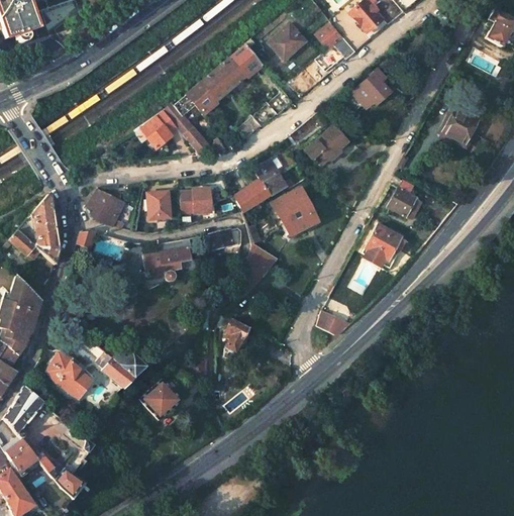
[(0,0),(0,24),(4,26),(8,37),(18,34),(19,37),(21,38),(22,38),(23,39),(26,39),(26,38),(27,38),(29,37),(30,35),(30,31),(29,30),(39,27),(34,12),(41,9),(42,9),(44,2),(44,0),(0,0)]
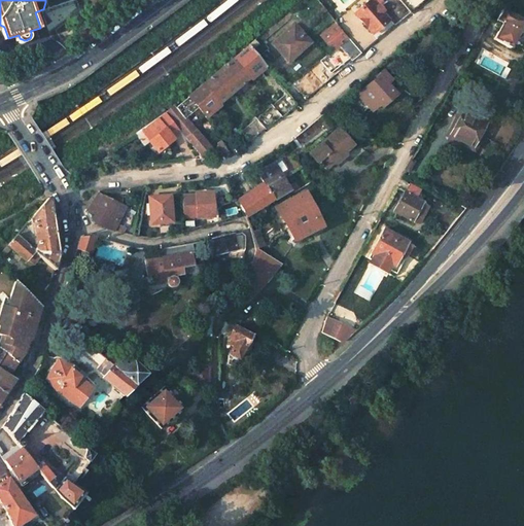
[(384,35),(413,11),(404,0),(396,0),(386,9),(382,4),(386,0),(372,0),(358,12),(376,32),(380,29),(384,35)]
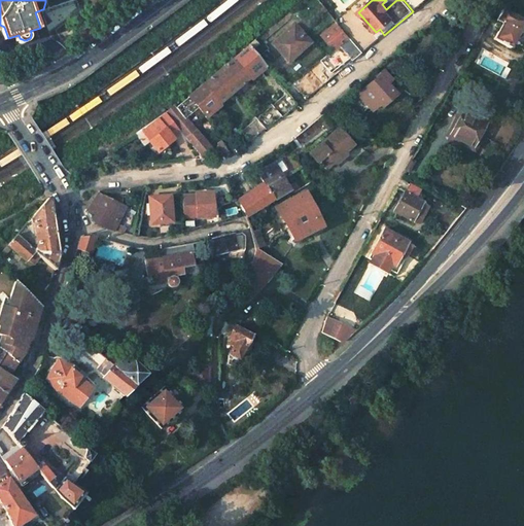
[(404,0),(413,11),(426,0),(404,0)]
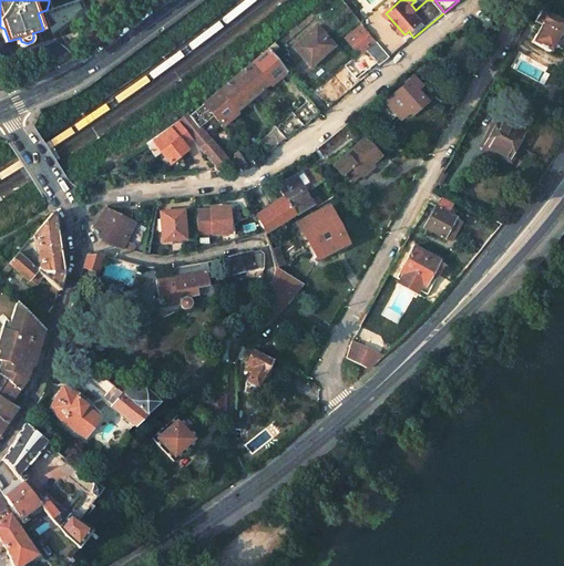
[(563,20),(544,9),(537,21),(544,24),(534,41),(553,51),(554,48),(563,52),(563,20)]
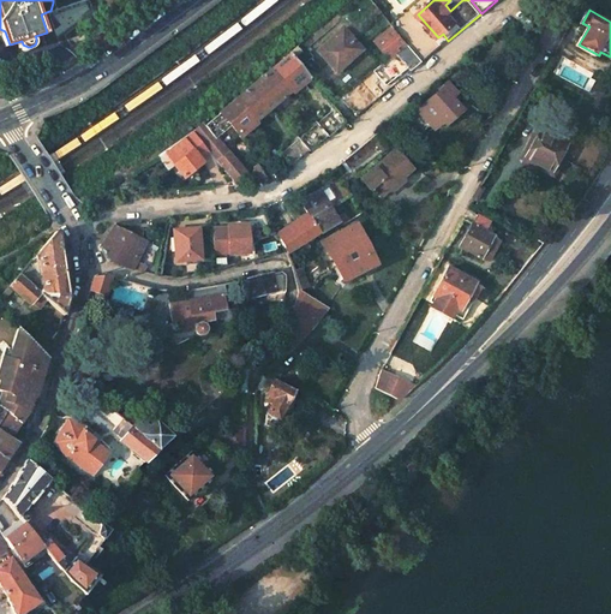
[(345,28),(321,49),(339,70),(354,55),(353,54),(361,47),(345,28)]
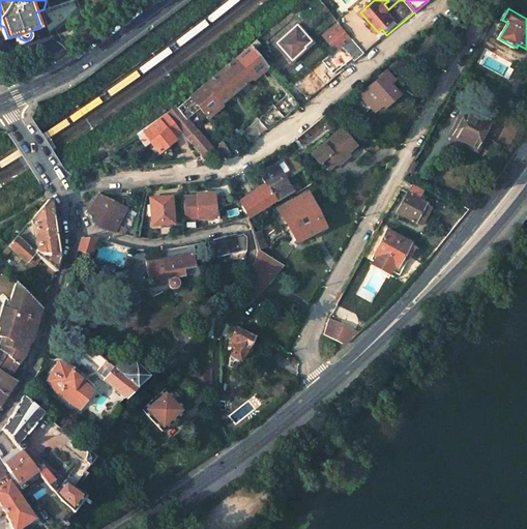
[(347,30),(332,41),(338,48),(343,43),(356,60),(366,53),(347,30)]
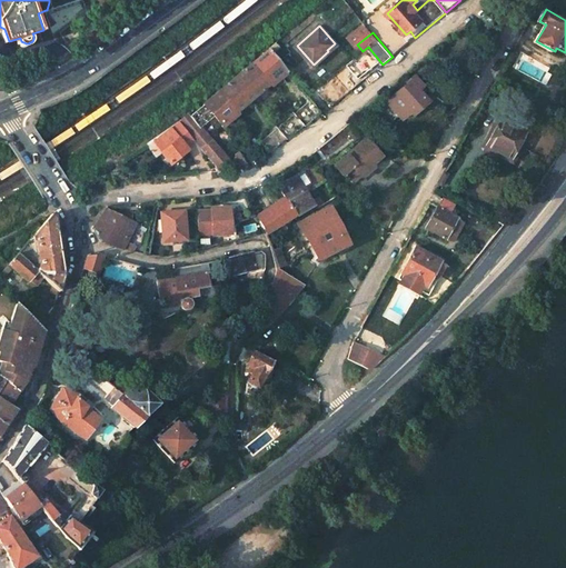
[(271,49),(221,90),(239,111),(272,82),(275,85),(290,71),(272,50),(271,49)]
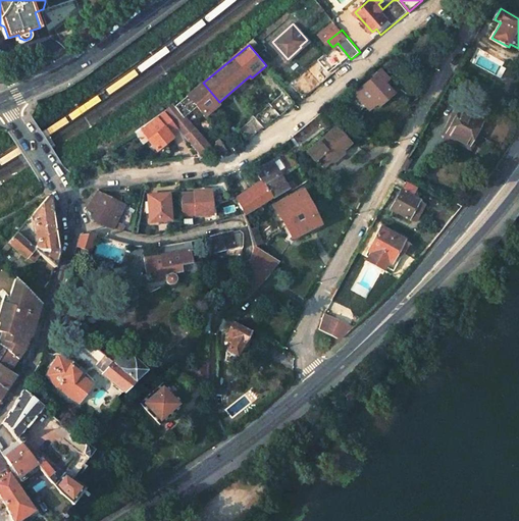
[(376,76),(357,93),(367,105),(370,108),(378,102),(380,104),(395,93),(388,86),(393,83),(382,69),(375,75),(376,76)]
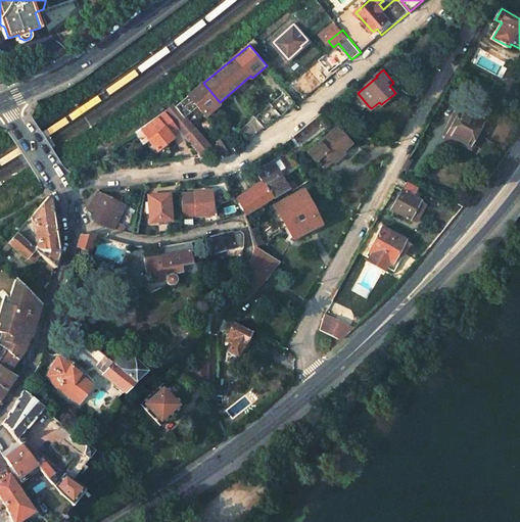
[(466,75),(459,89),(469,94),(476,80),(466,75)]
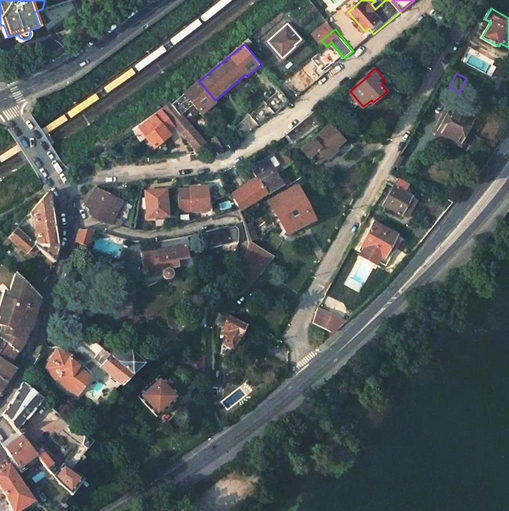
[(186,93),(187,92),(196,103),(195,104),(203,113),(216,101),(215,100),(199,81),(186,92),(186,93)]
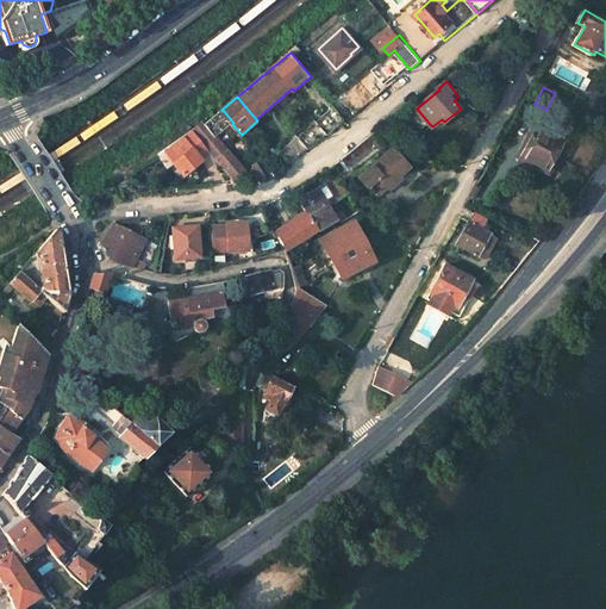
[(311,149),(329,132),(330,135),(347,120),(335,106),(281,151),(291,163),(310,148),(311,149)]
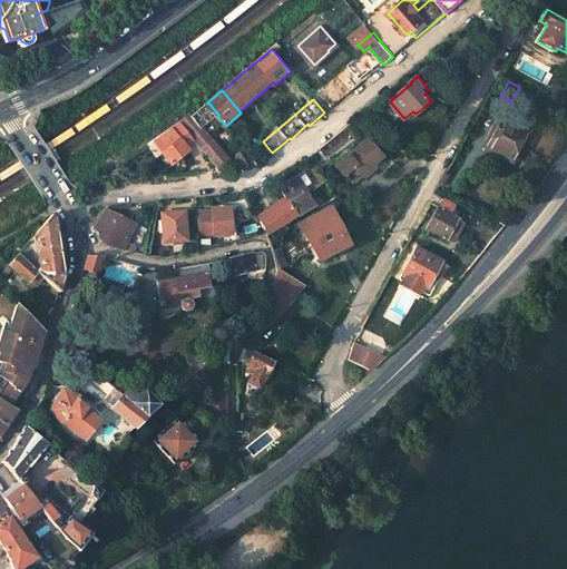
[(207,104),(194,115),(204,127),(217,116),(218,115),(208,102),(207,104)]
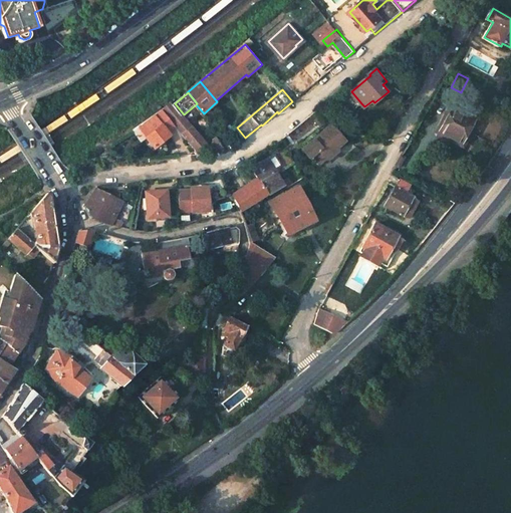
[(208,145),(194,126),(184,114),(175,103),(174,101),(164,109),(170,116),(199,152),(208,145)]
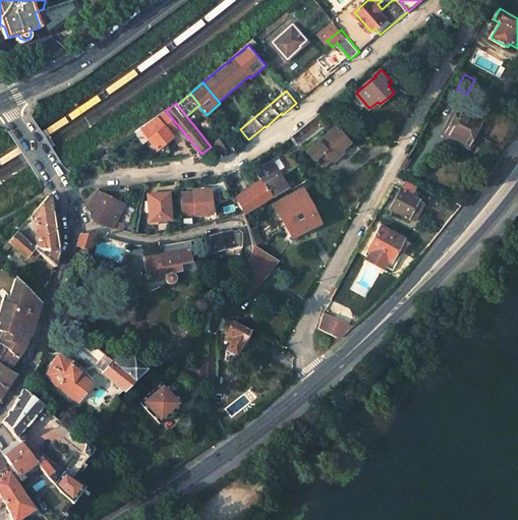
[(461,108),(447,132),(448,133),(446,137),(455,142),(457,138),(472,147),(485,121),(461,108)]
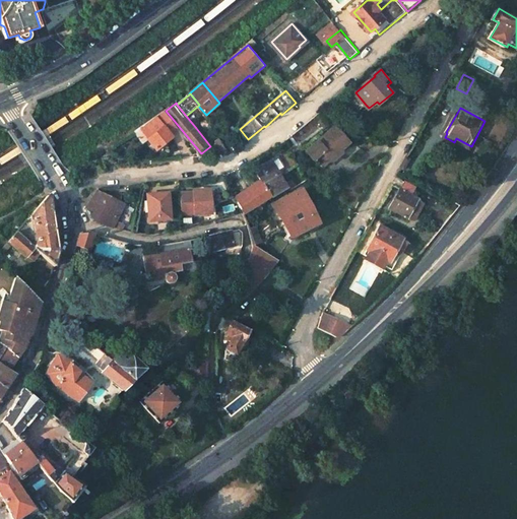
[(162,121),(146,133),(158,149),(174,136),(165,124),(172,118),(166,111),(166,110),(157,116),(162,121)]
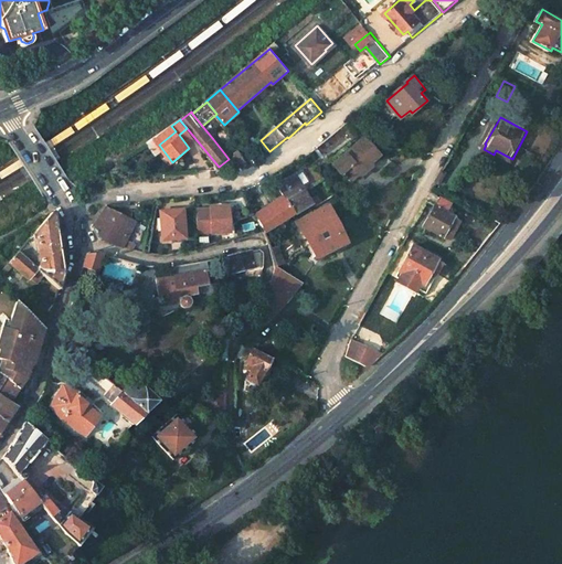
[(361,135),(353,126),(347,131),(353,141),(361,135)]
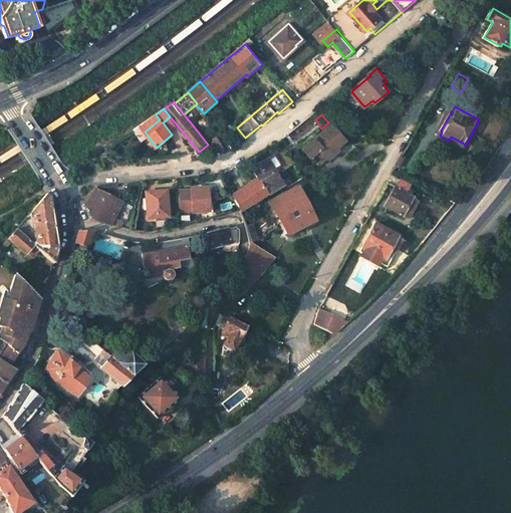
[(331,159),(341,150),(341,148),(349,141),(339,129),(343,125),(339,120),(306,149),(313,158),(315,156),(322,165),(329,160),(331,159)]
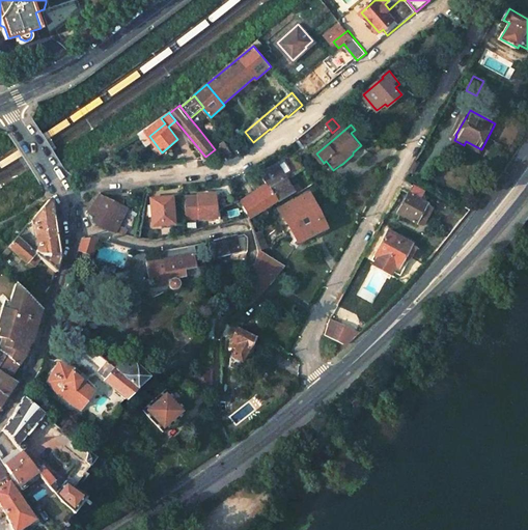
[(232,150),(227,141),(223,143),(225,155),(227,154),(229,152),(232,151),(233,151),(232,150)]
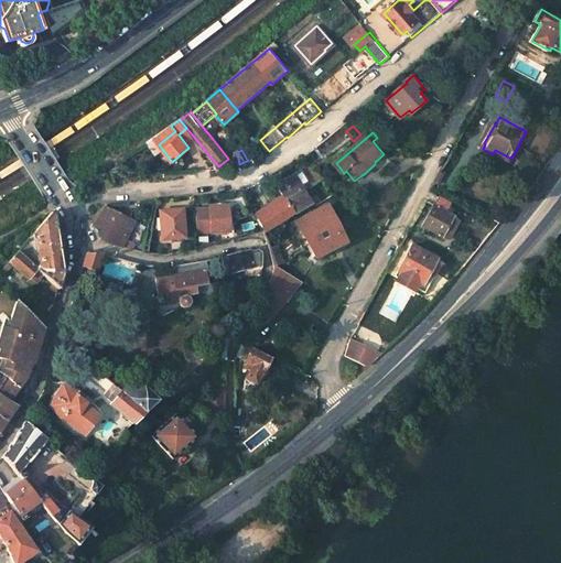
[(287,198),(305,187),(304,186),(310,183),(310,179),(303,166),(295,171),(277,183),(284,194),(287,198)]
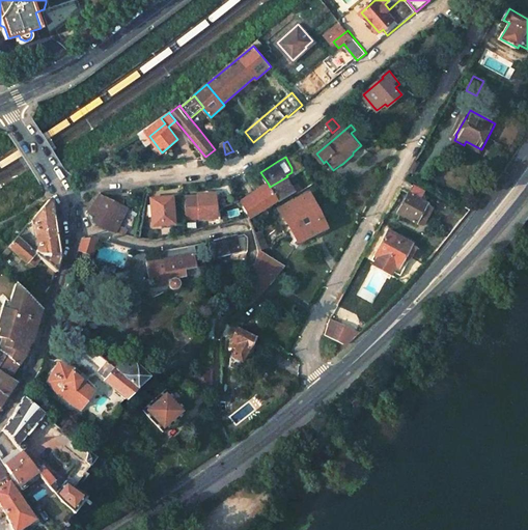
[(270,187),(278,200),(279,201),(296,191),(287,176),(270,187)]
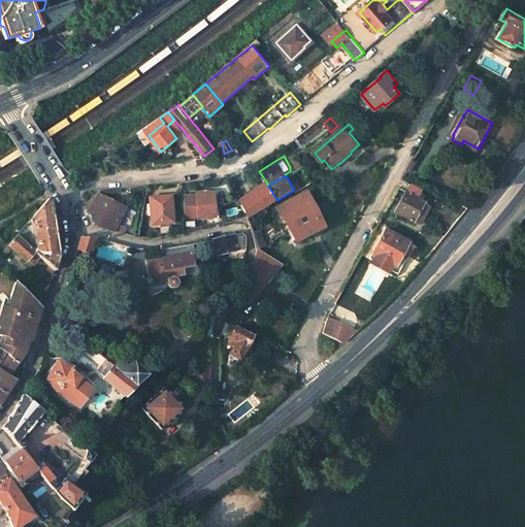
[(266,182),(238,199),(240,204),(242,203),(268,186),(266,182)]
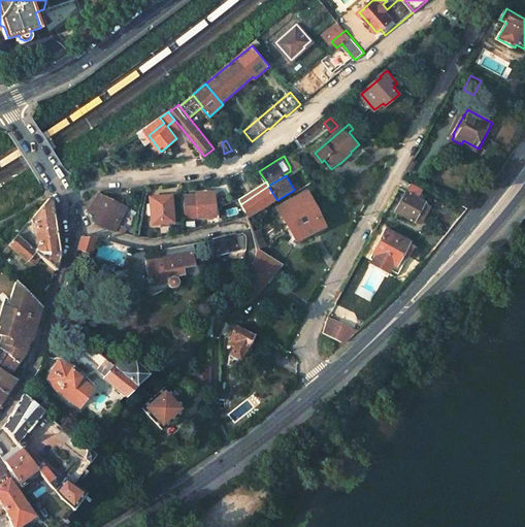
[(413,183),(397,210),(416,221),(422,208),(427,211),(431,203),(420,197),(424,190),(413,183)]
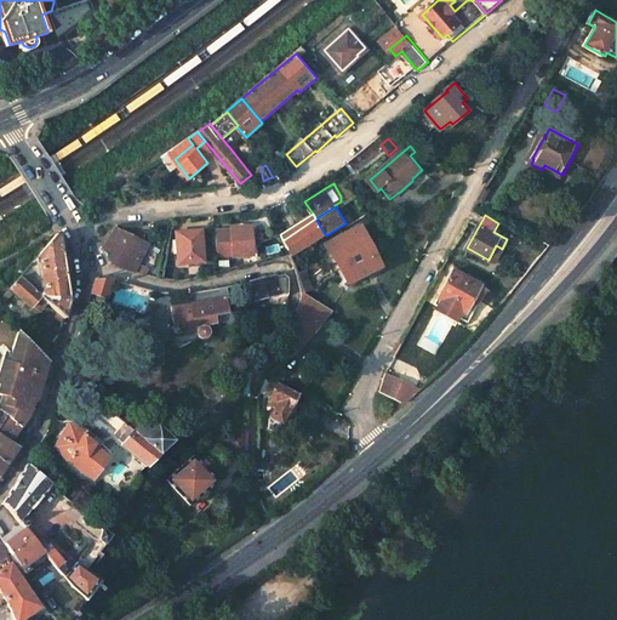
[(291,254),(291,255),(296,252),(298,259),(303,259),(314,251),(316,248),(313,242),(325,234),(315,219),(285,239),(291,254)]
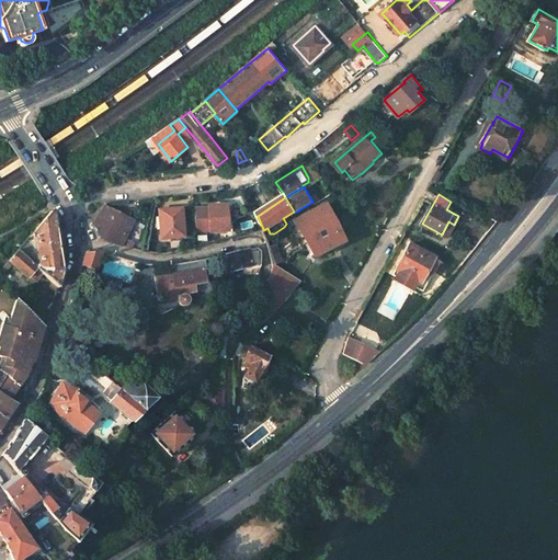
[(328,204),(299,218),(298,220),(310,241),(318,254),(345,241),(328,204)]
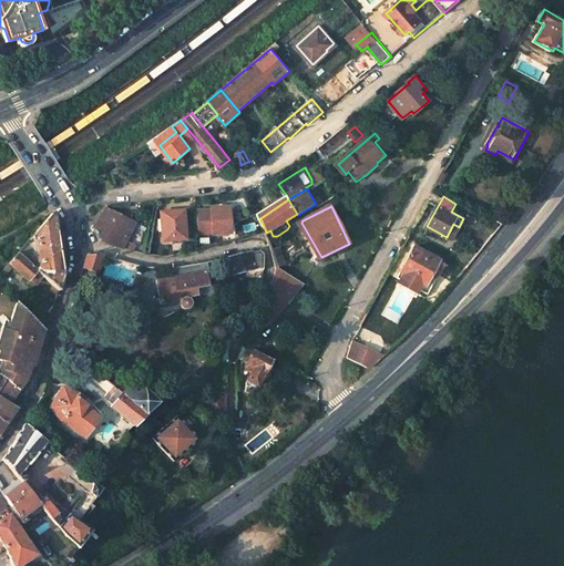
[(229,232),(228,207),(197,208),(198,233),(229,232)]
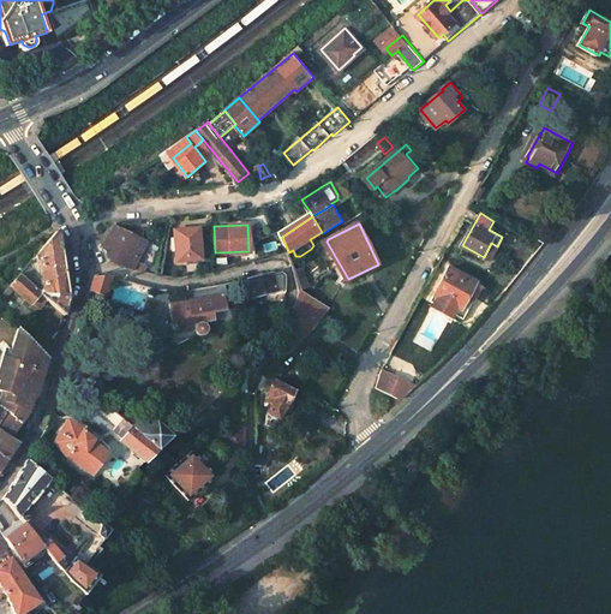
[(115,227),(103,245),(106,249),(111,257),(117,263),(147,272),(150,266),(139,260),(148,243),(115,227)]
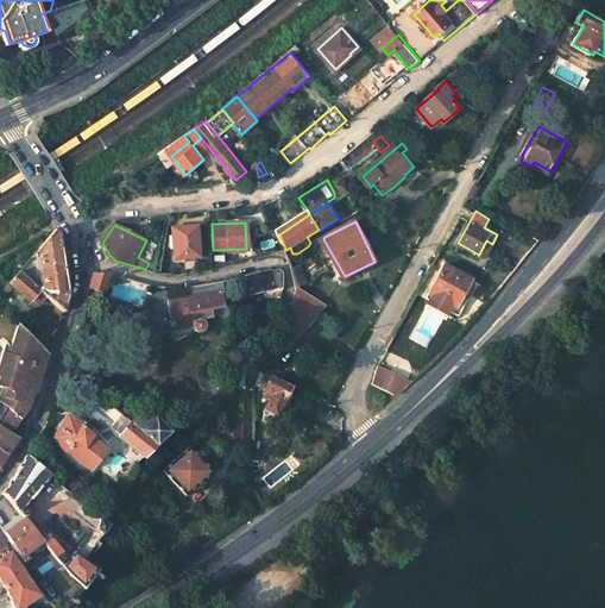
[(200,225),(178,227),(180,246),(176,246),(177,257),(202,256),(200,225)]
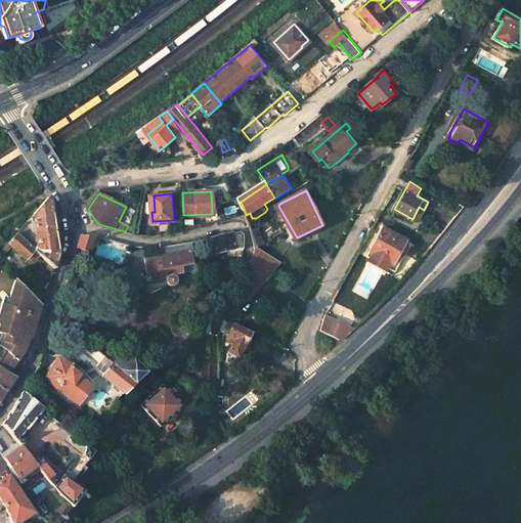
[(18,232),(42,253),(57,267),(61,252),(53,198),(49,197),(18,232)]
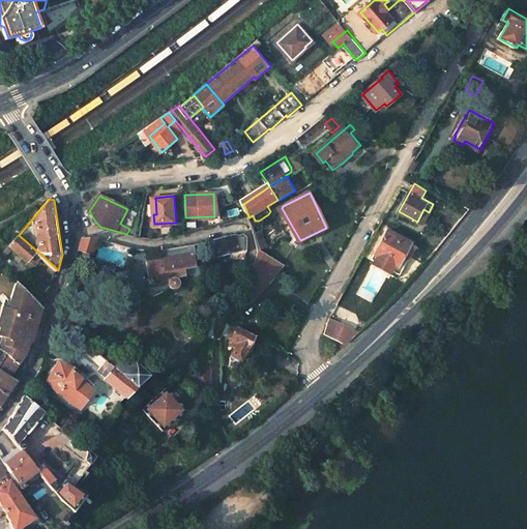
[(389,230),(376,253),(373,260),(375,262),(374,265),(396,276),(397,273),(401,275),(410,258),(417,245),(389,230)]
